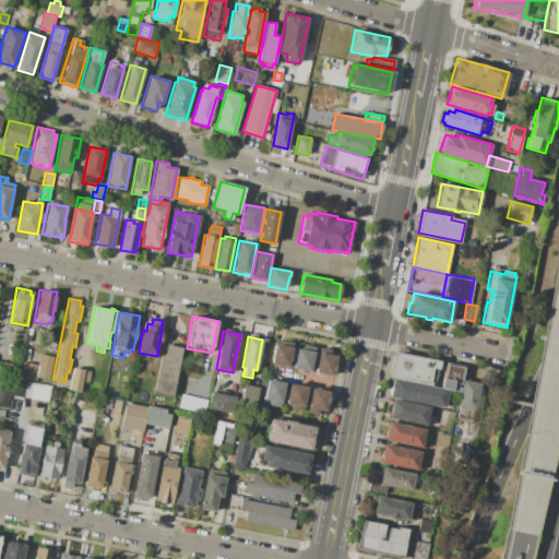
[(275,340),(293,343),(288,367),(271,364),(275,340)]
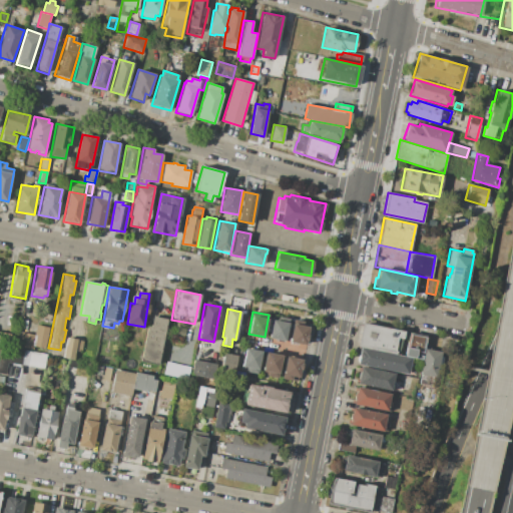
[(273,316),(290,319),(286,341),(269,338),(273,316)]
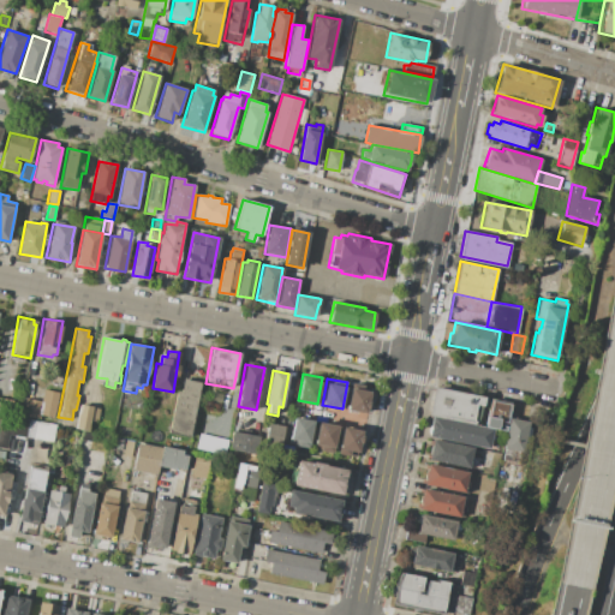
[(201,383),(190,437),(168,433),(177,390),(181,392),(184,380),(201,383)]
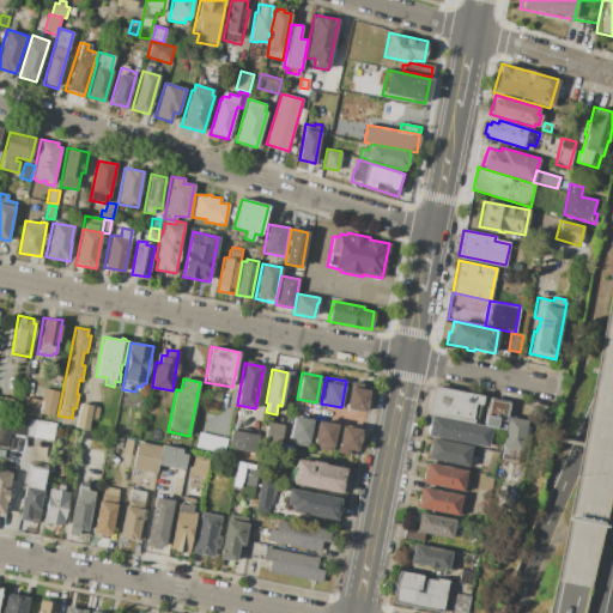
[(351,382),(370,386),(364,413),(345,410),(351,382)]
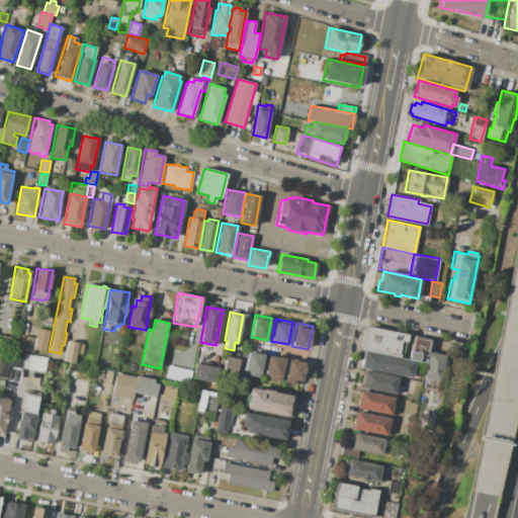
[(408,335),(407,344),(405,344),(402,359),(363,351),(360,351),(365,326),(408,335)]
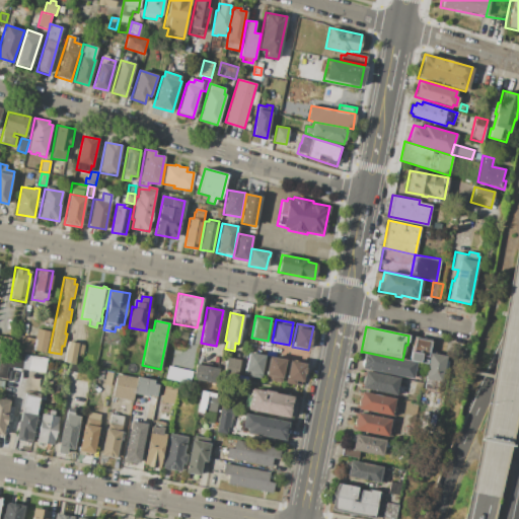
[(49,330),(46,353),(34,351),(33,354),(18,351),(20,337),(34,339),(36,328),(49,330)]
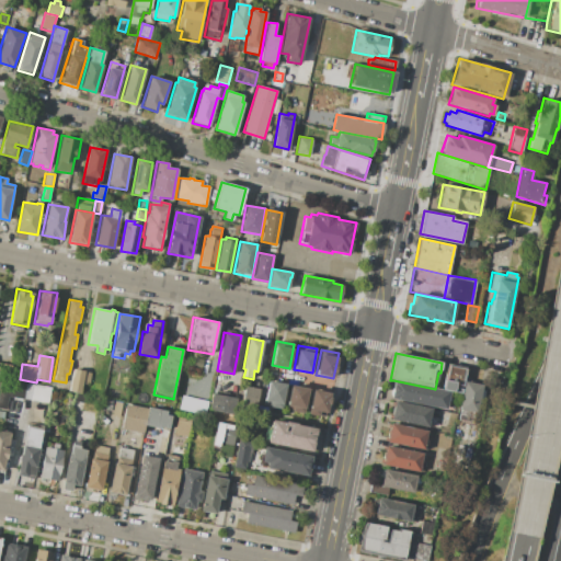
[(0,363),(12,365),(10,378),(0,376),(0,363)]
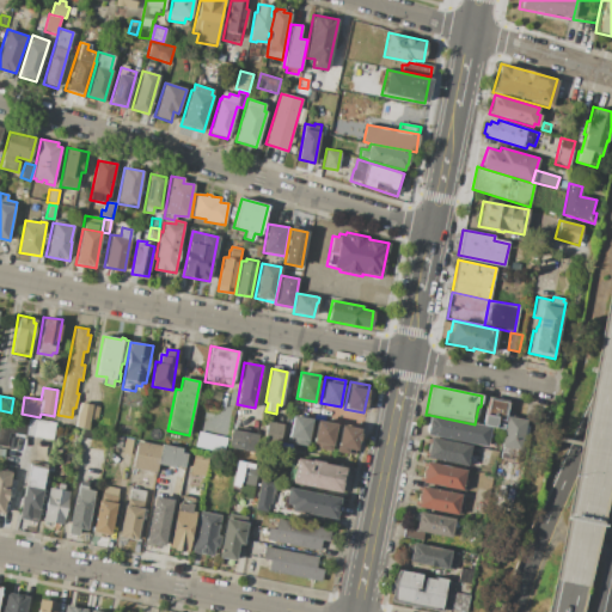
[(489,399),(509,403),(506,417),(503,430),(491,427),(483,426),(489,399)]
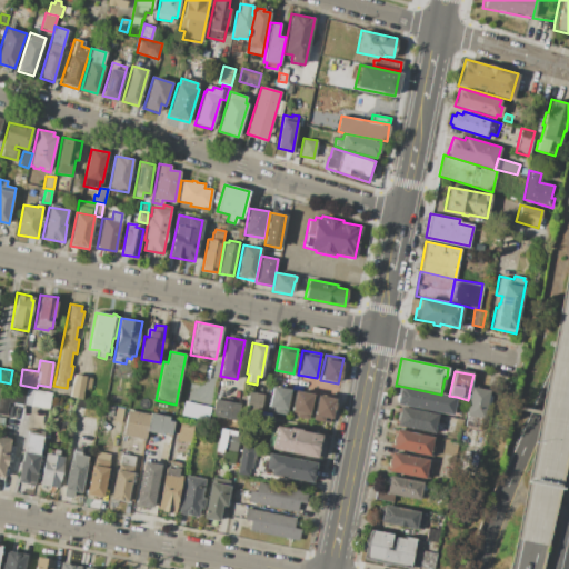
[(75,375),(92,378),(90,390),(83,389),(81,398),(77,397),(70,396),(75,375)]
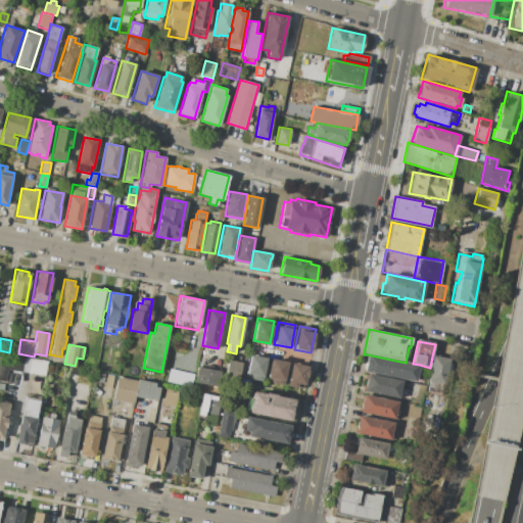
[(0,353),(25,358),(22,373),(8,370),(6,382),(0,380),(0,353)]
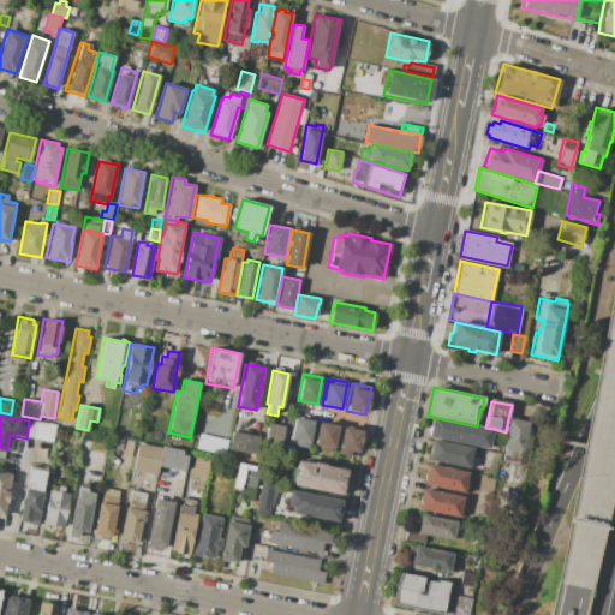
[(292,417),(314,421),(309,448),(294,446),(294,440),(288,440),(292,417)]
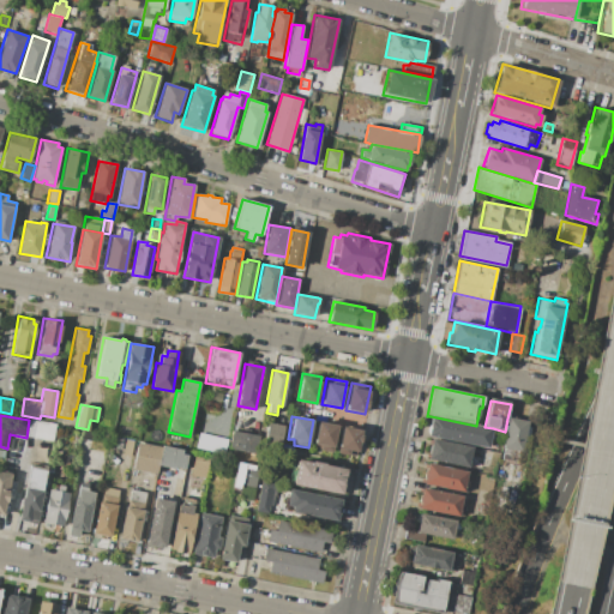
[(431,416),(476,426),(485,427),(493,428),(489,449),(427,437),(431,416)]
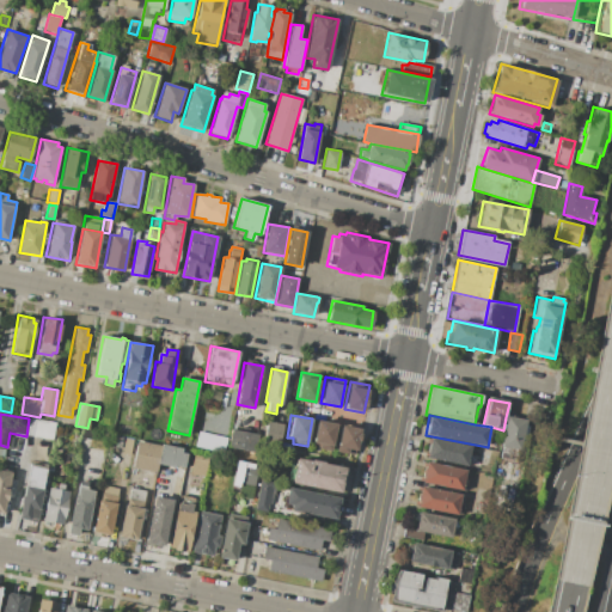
[(506,417),(526,421),(521,450),(501,446),(503,430),(506,417)]
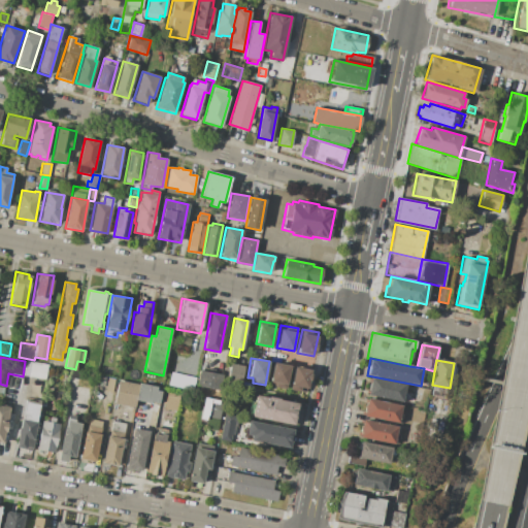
[(25,361),(48,365),(45,380),(23,376),(25,361)]
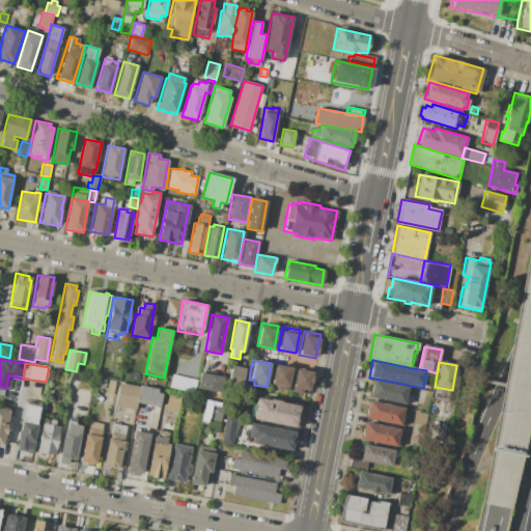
[(231,365),(246,368),(242,391),(227,388),(231,365)]
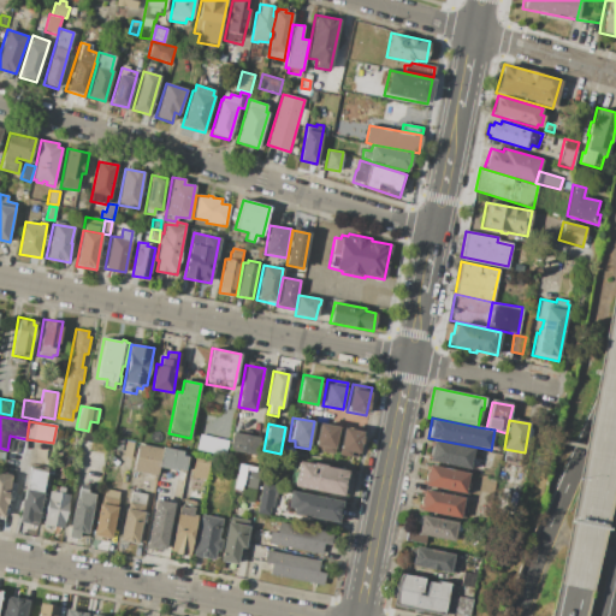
[(319,424),(337,426),(333,454),(320,451),(321,446),(315,445),(319,424)]
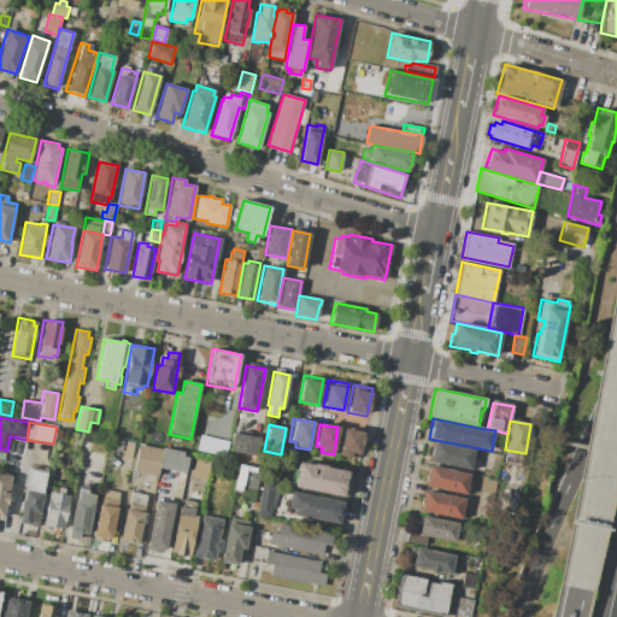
[(345,428),(364,432),(359,454),(352,453),(351,458),(339,456),(345,428)]
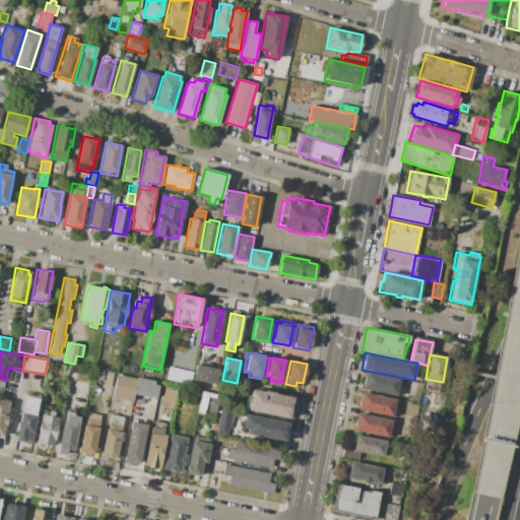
[(70,363),(74,364),(78,365),(77,374),(68,373),(70,363)]
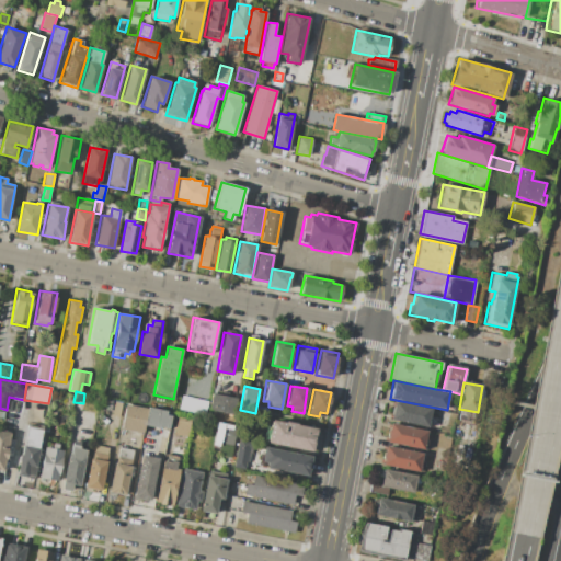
[(210,393),(241,399),(239,405),(236,405),(235,415),(207,410),(210,393)]
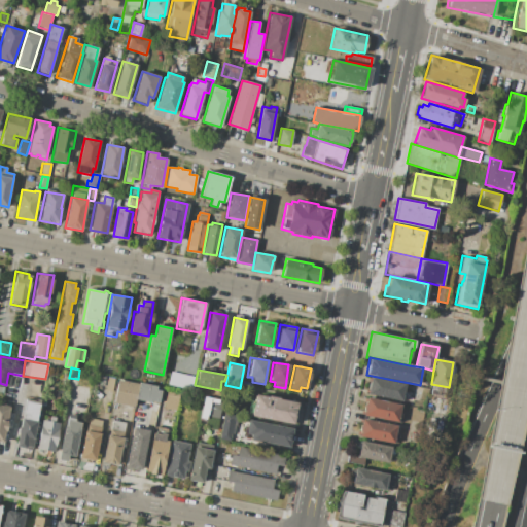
[(94,374),(106,376),(104,387),(92,385),(94,374)]
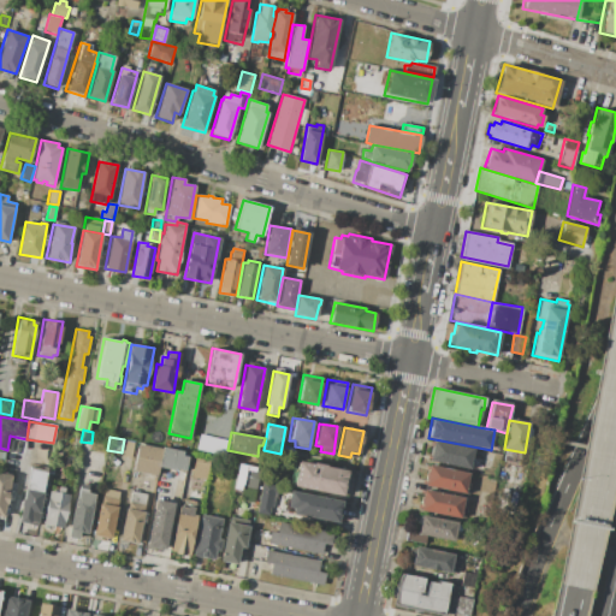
[(433,440),(473,449),(468,469),(428,461),(433,440)]
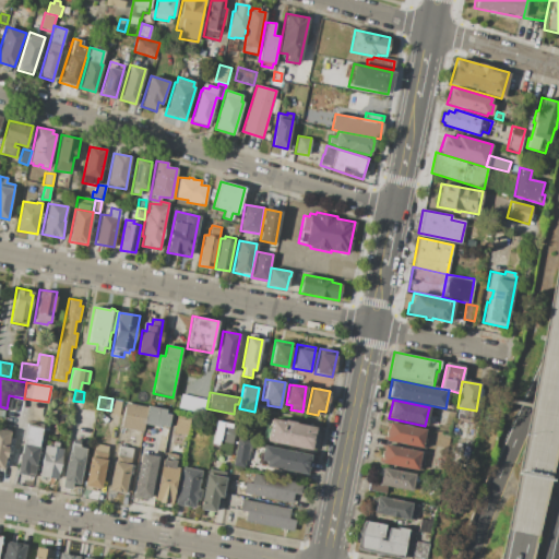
[(126,403),(147,407),(144,425),(143,431),(121,427),(126,403)]
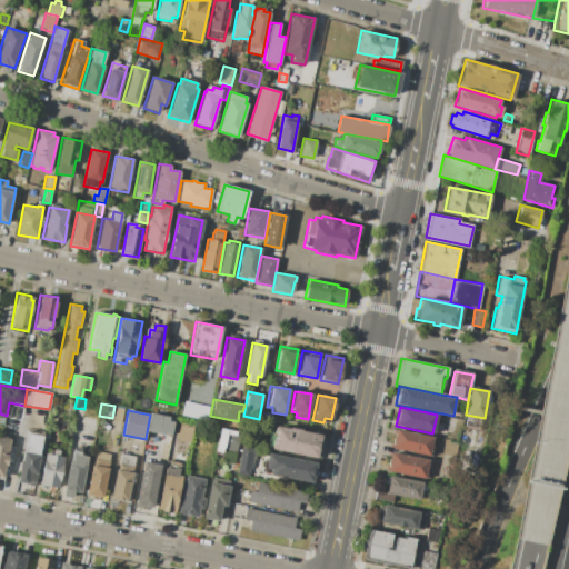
[(150,415),(167,417),(167,420),(171,421),(170,426),(172,426),(171,436),(147,432),(150,415)]
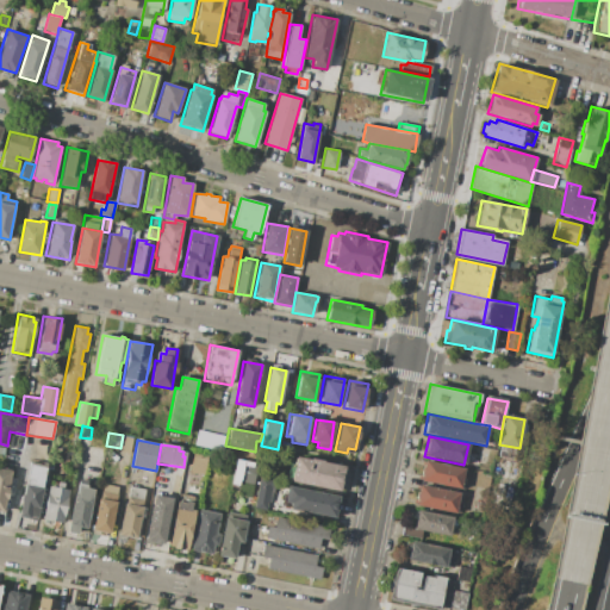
[(193,450),(209,452),(205,475),(190,473),(193,450)]
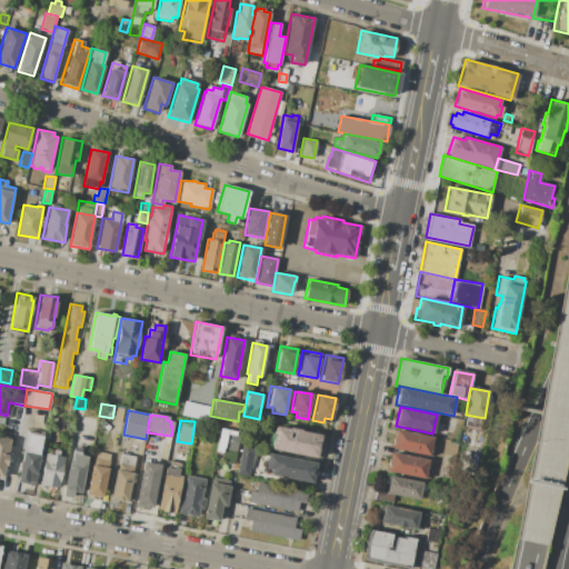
[(276,425),(321,433),(317,458),(271,449),(276,425)]
